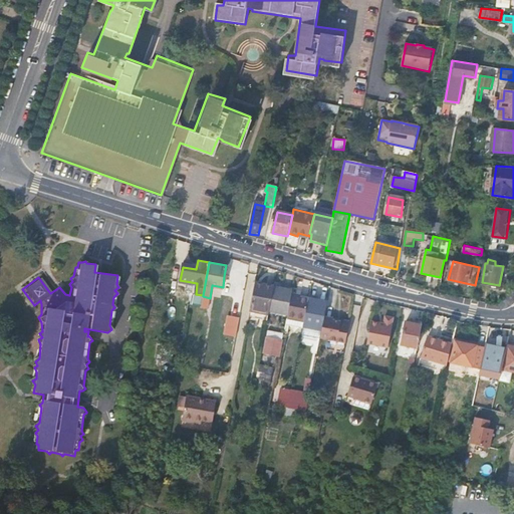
[(275,285),(256,281),(251,310),(269,315),(270,310),(274,287),(275,285)]
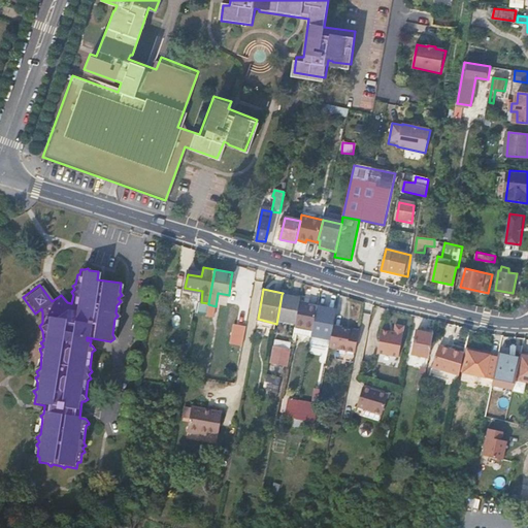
[(299,299),(282,295),(277,319),(295,324),(299,301),(299,299)]
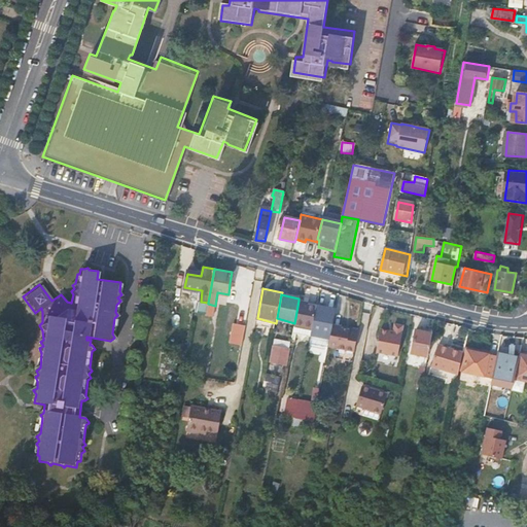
[(294,323),(311,326),(315,305),(302,303),(303,302),(299,301),(294,323)]
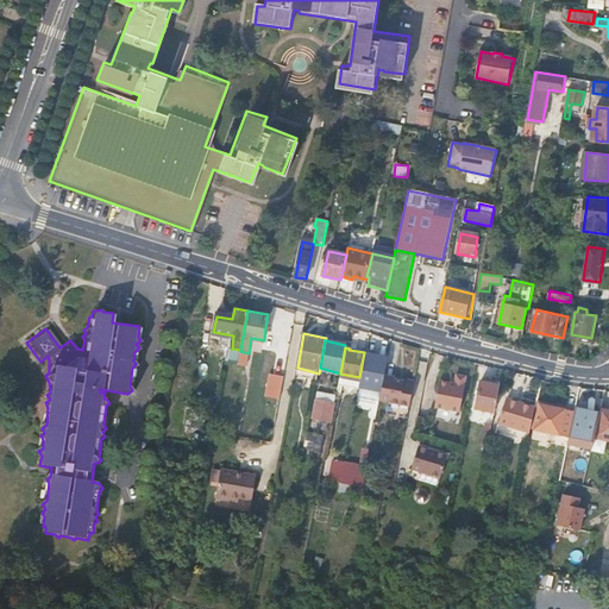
[(360,388),(382,393),(385,375),(388,358),(366,353),(360,388)]
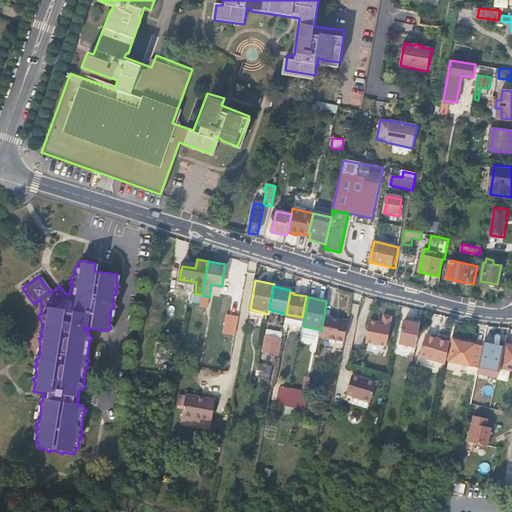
[(379,320),(371,319),(367,341),(388,345),(392,323),(391,323),(392,315),(384,313),(383,322),(380,322),(379,320)]
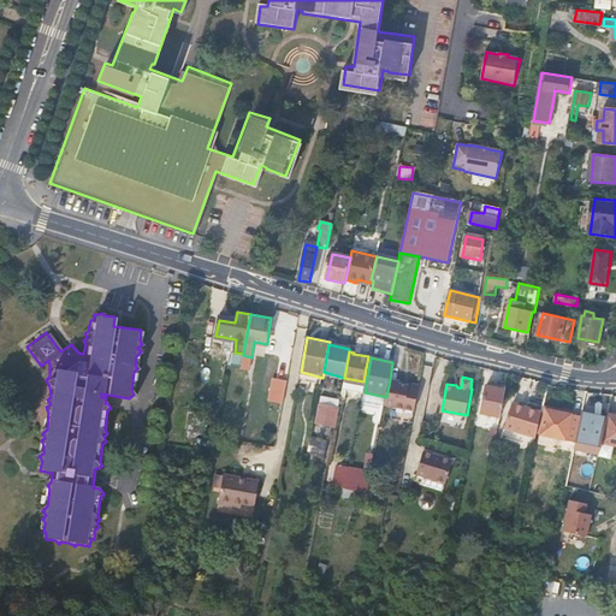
[(268,402),(283,404),(286,380),(272,378),(268,402)]
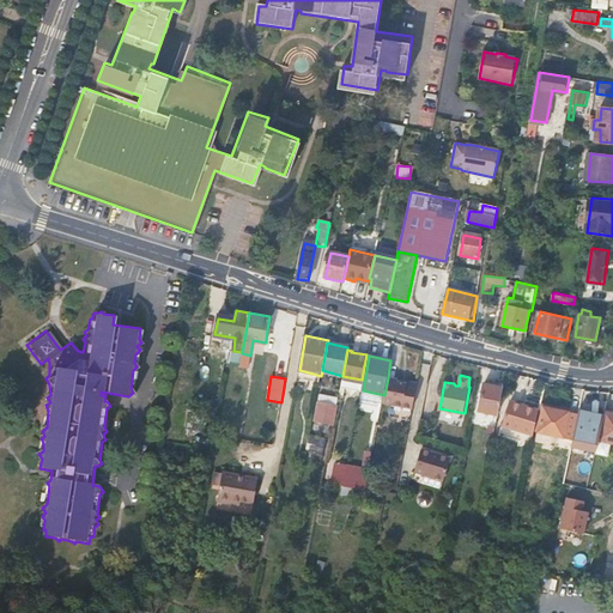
[(398,378),(388,377),(384,395),(382,402),(413,408),(418,382),(407,381),(398,378)]
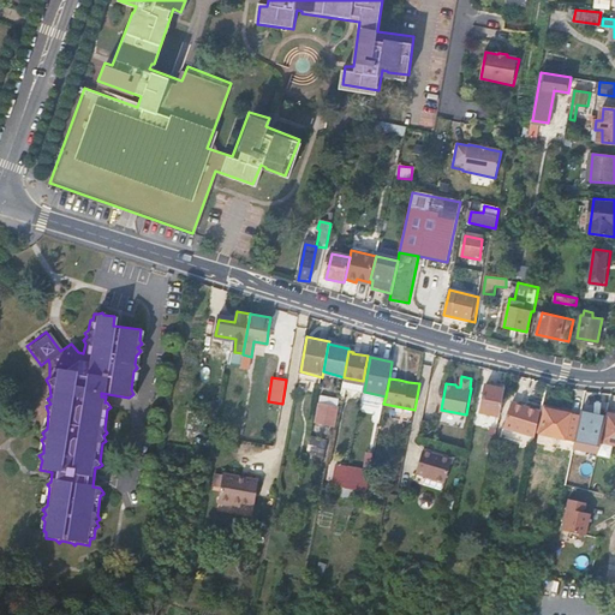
[(502,405),(505,388),(485,384),(481,412),(500,416),(502,405)]
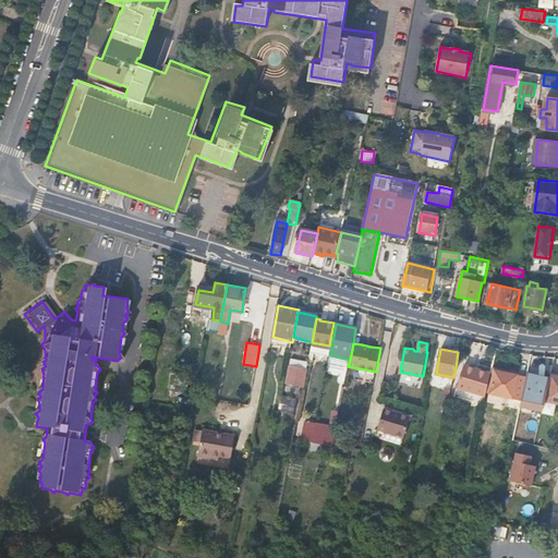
[(291,365),(307,368),(308,361),(292,359),(291,365)]
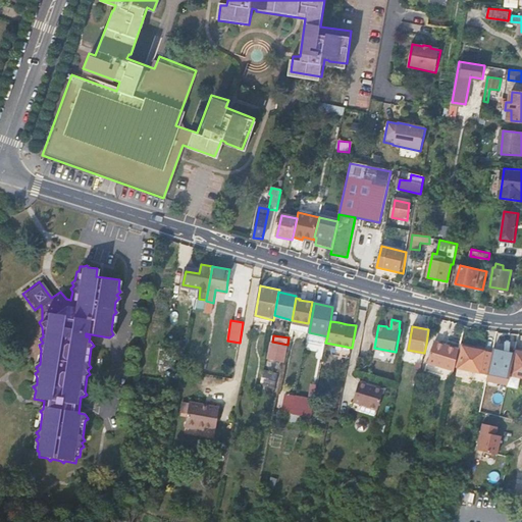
[(427,363),(454,370),(455,366),(458,347),(434,341),(427,363)]
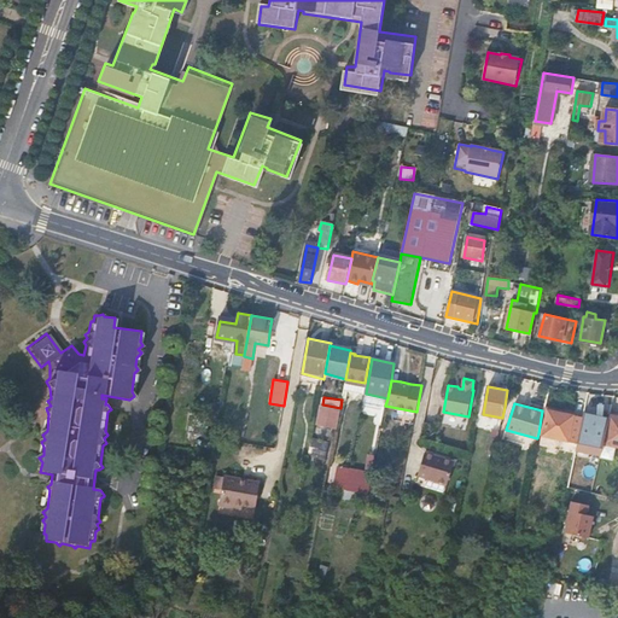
[(319,424),(337,426),(340,408),(322,404),(319,424)]
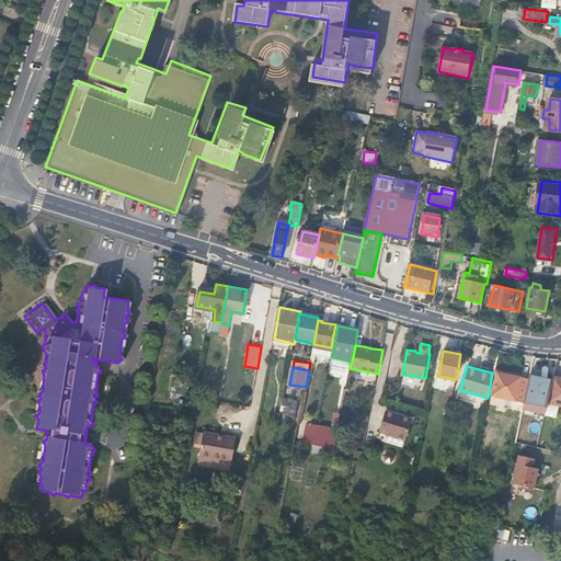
[(490,396),(523,402),(524,397),(527,377),(495,370),(490,396)]
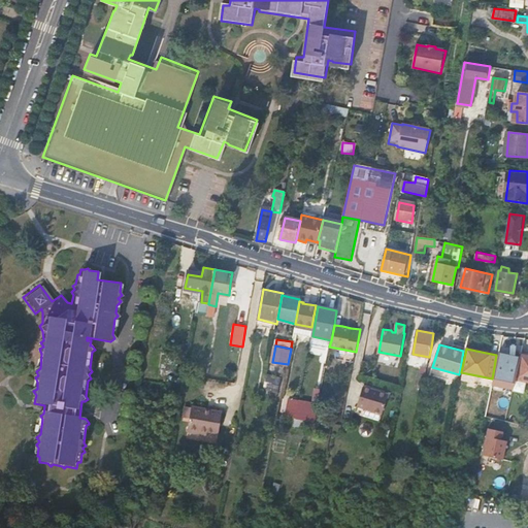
[(506,357),(502,376),(493,373),(492,378),(491,383),(500,385),(501,382),(514,385),(513,391),(512,392),(523,395),(523,393),(526,382),(527,382),(527,352),(521,351),(519,359),(506,357)]
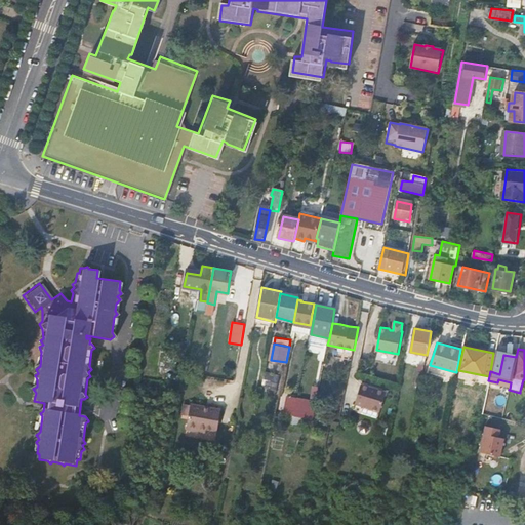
[(503,355),(494,352),(493,353),(490,371),(499,374),(503,355)]
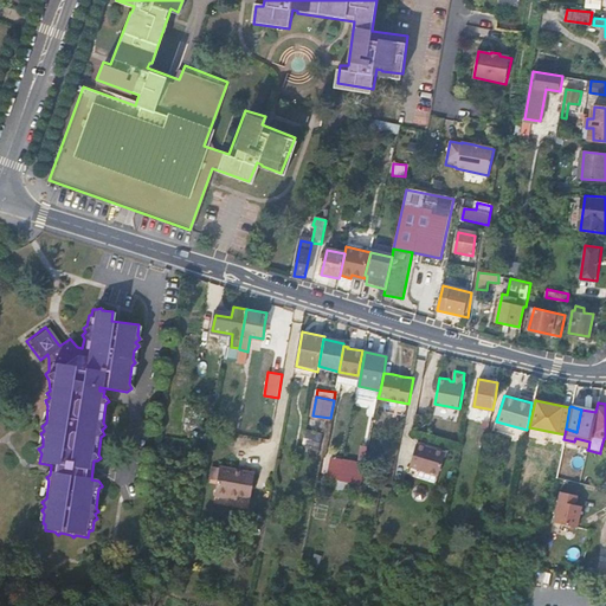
[(313,449),(322,450),(324,432),(308,430),(304,446),(313,449)]
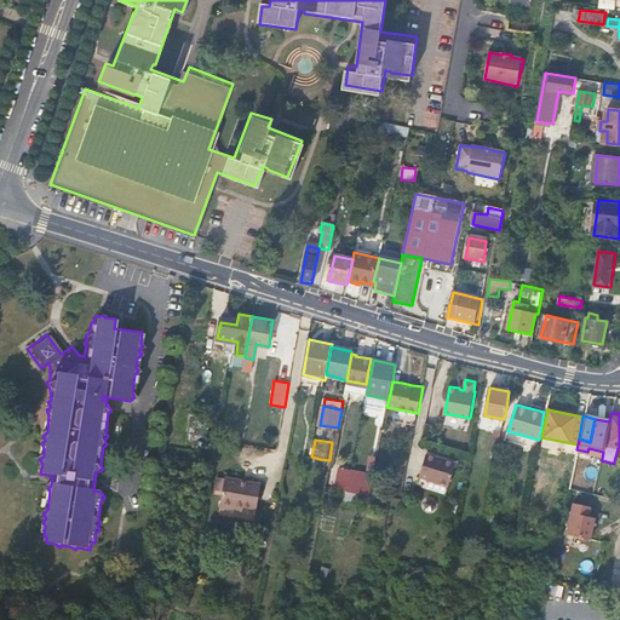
[(426,453),(419,476),(447,484),(455,463),(426,453)]
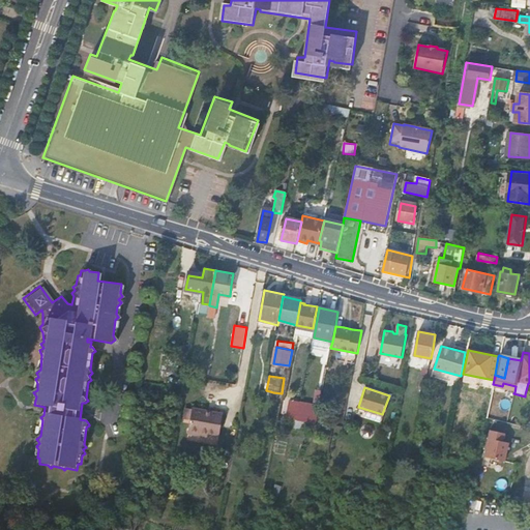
[(224,413),(194,408),(192,418),(189,434),(201,436),(202,433),(210,434),(222,435),(224,413)]
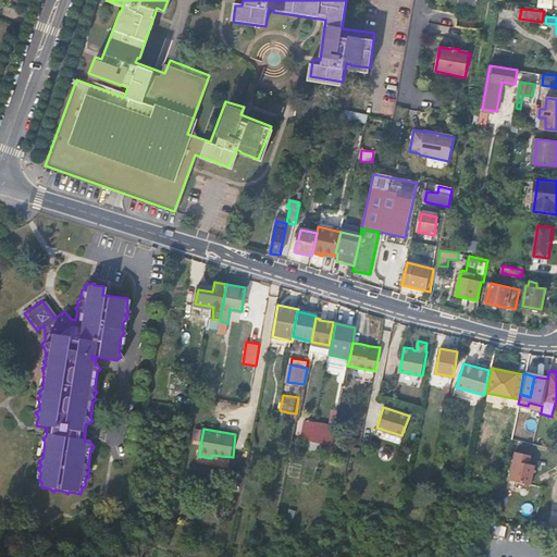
[(313,430),(312,437),(332,443),(334,434),(313,430)]
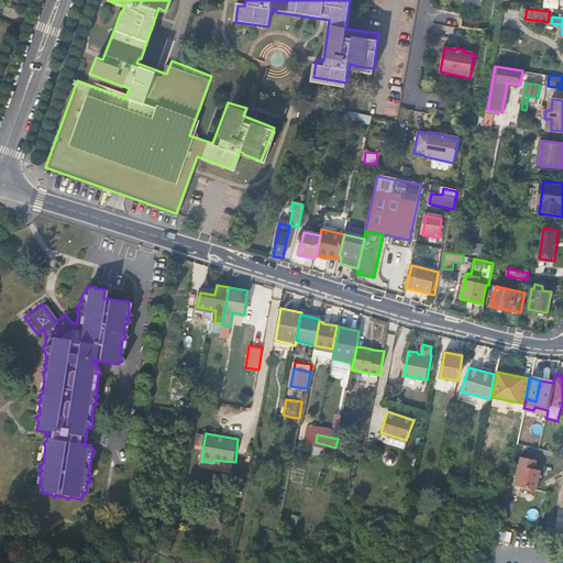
[(316,442),(315,446),(334,452),(335,448),(316,442)]
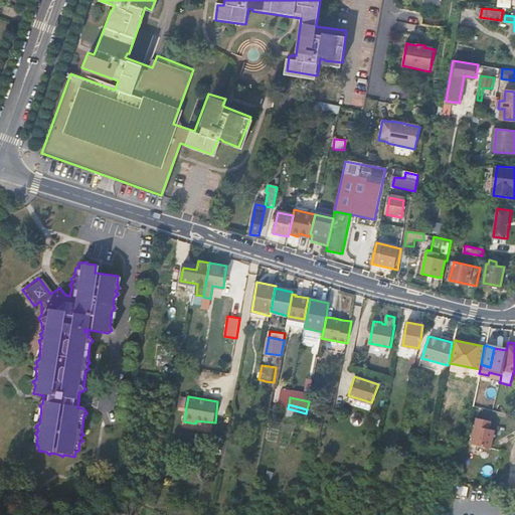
[(488,419),(475,416),(470,443),(490,447),(494,428),(486,427),(488,419)]
